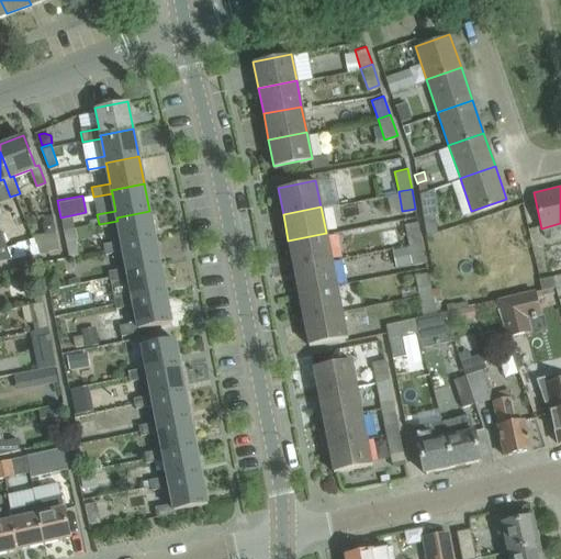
[(104,252),(123,248),(122,245),(155,238),(149,211),(116,217),(118,221),(121,238),(102,242),(104,252)]
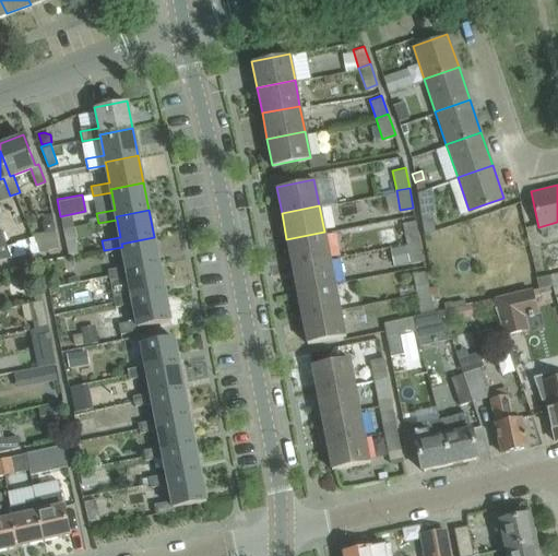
[(402,221),(406,243),(419,239),(415,219),(402,221)]
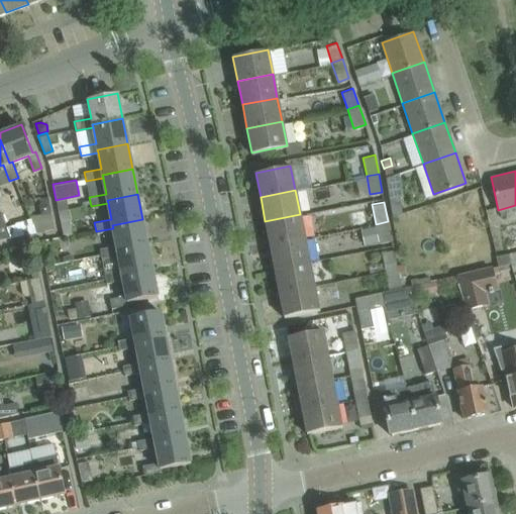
[(67,207),(70,221),(82,219),(79,204),(67,207)]
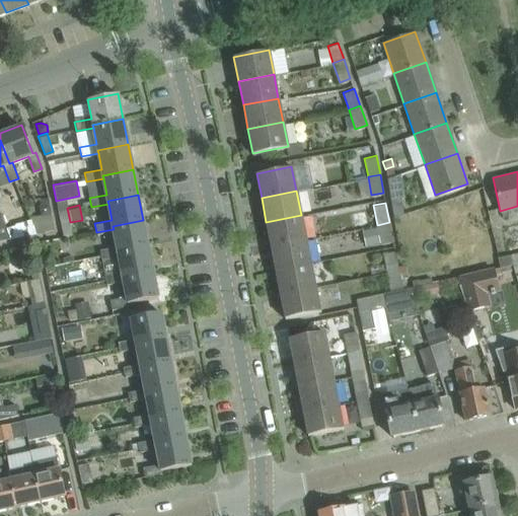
[(66,206),(58,208),(63,234),(72,233),(70,222),(67,208),(66,206)]
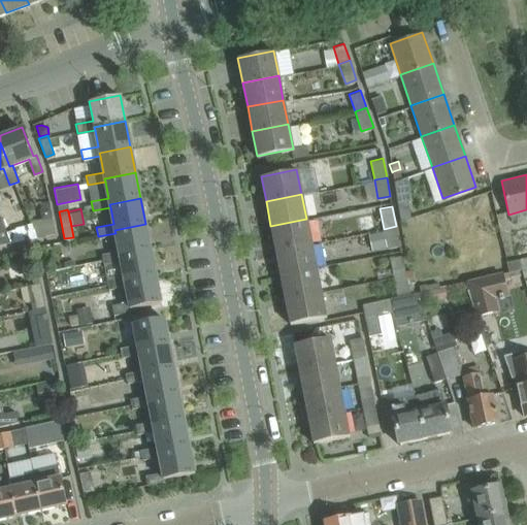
[(0,242),(9,241),(5,231),(0,217),(0,242)]
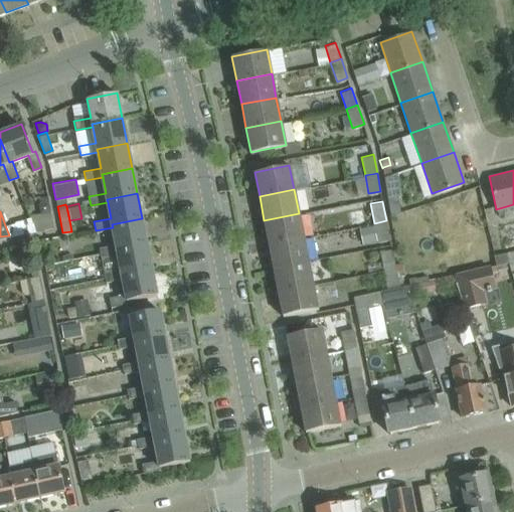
[(264,220),(269,243),(303,236),(299,213),(264,220)]
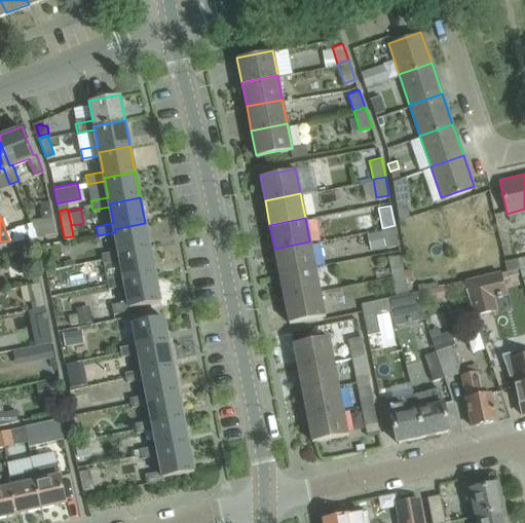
[(103,261),(120,258),(119,255),(150,249),(145,223),(114,229),(115,232),(118,249),(101,252),(103,261)]
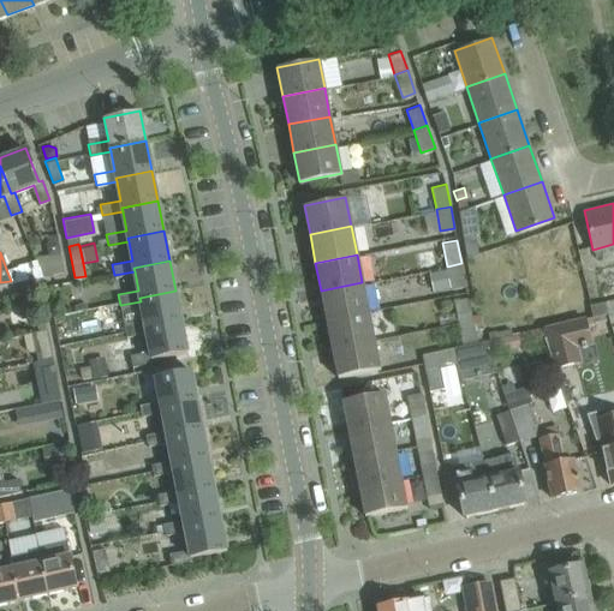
[(462,263),(447,267),(451,287),(465,285),(462,263)]
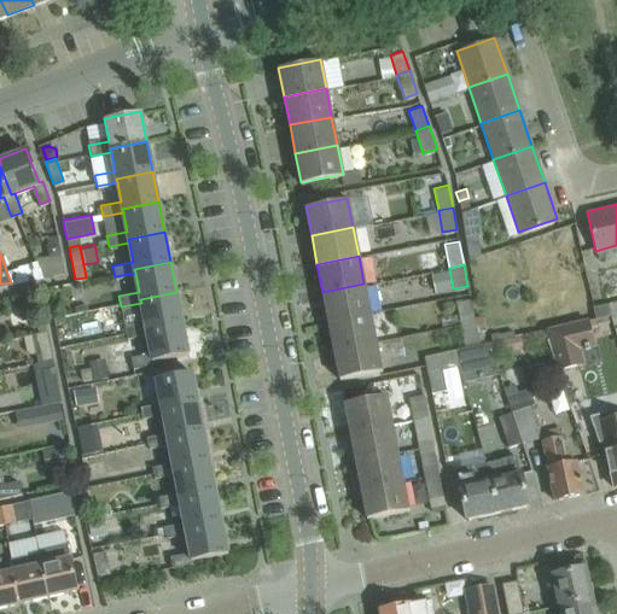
[(21,267),(6,270),(11,282),(24,280),(21,267)]
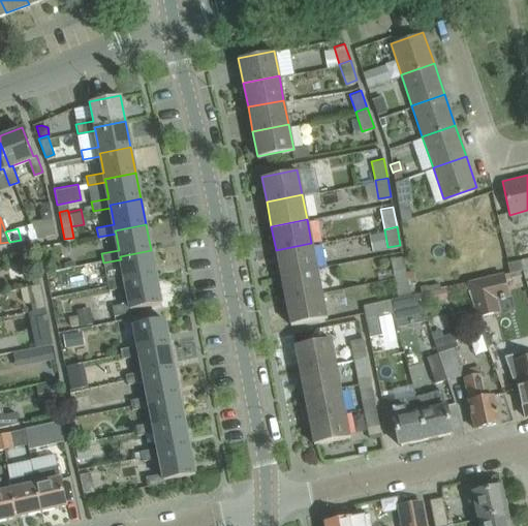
[(276,250),(281,275),(316,268),(311,243),(276,250)]
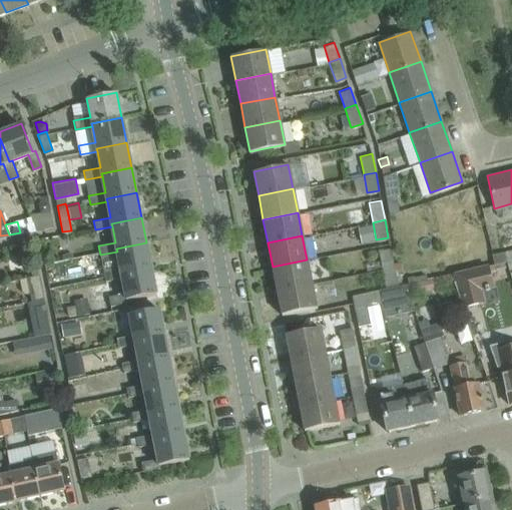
[(105,280),(122,277),(121,273),(151,267),(146,242),(116,248),(117,251),(100,255),(103,271),(105,280)]
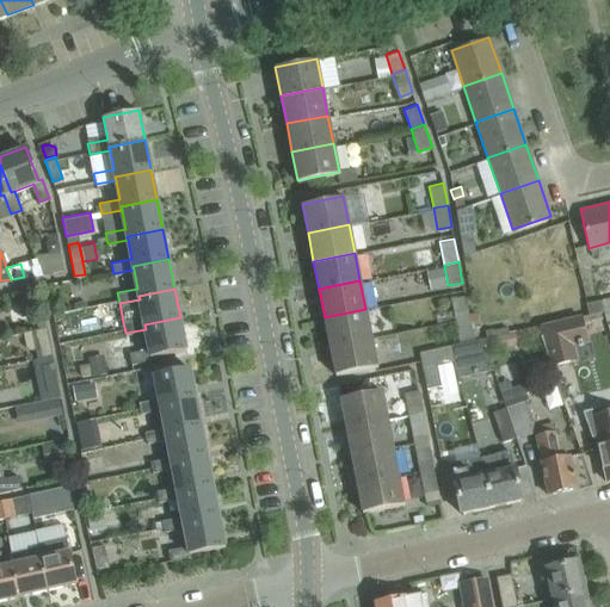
[(38,291),(17,295),(19,313),(41,309),(38,291)]
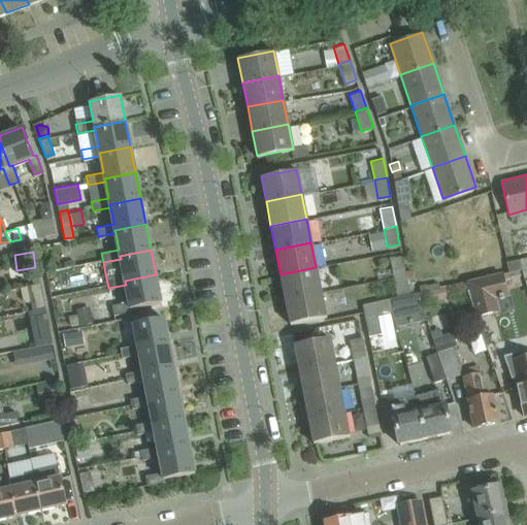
[(389,257),(393,277),(405,275),(404,269),(401,255),(389,257)]
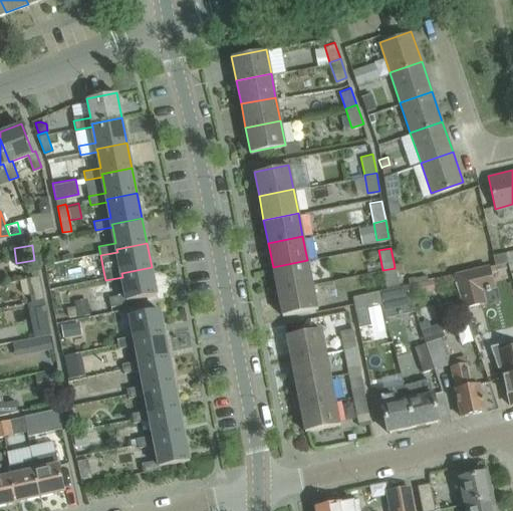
[(506,260),(504,252),(492,255),(494,263),(506,260)]
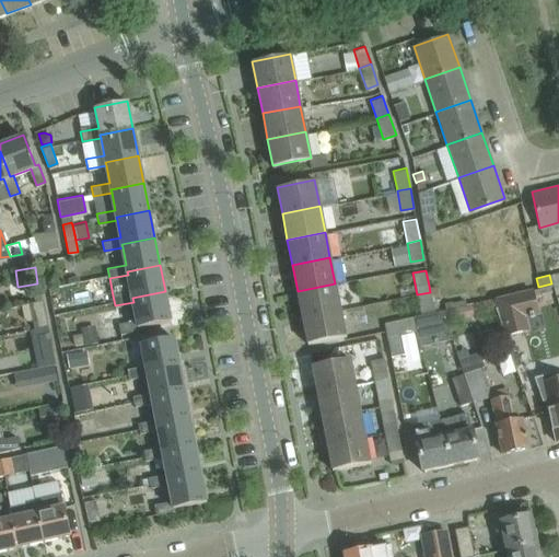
[(298,291),(302,316),(340,310),(335,283),(298,291)]
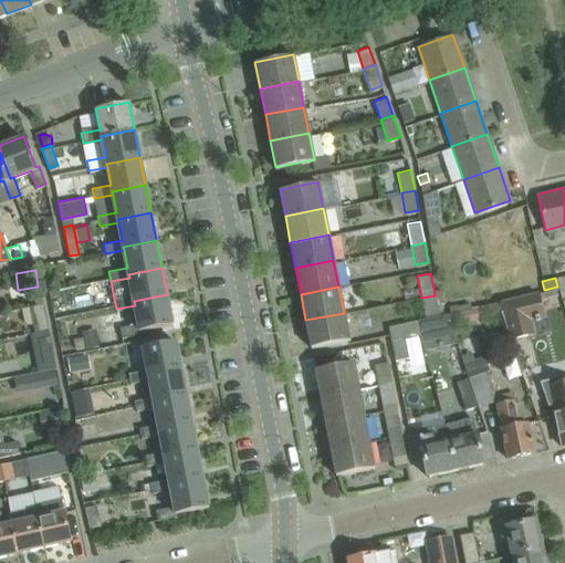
[(440,288),(433,289),(435,295),(436,302),(443,301),(440,288)]
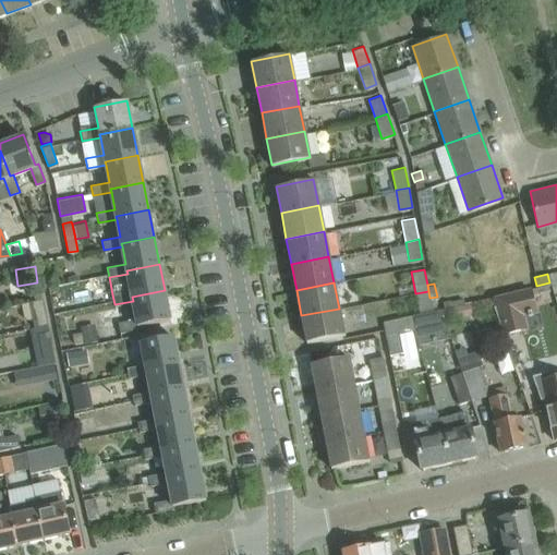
[(491,298),(499,321),(503,333),(527,327),(523,314),(535,312),(530,288),(491,298)]
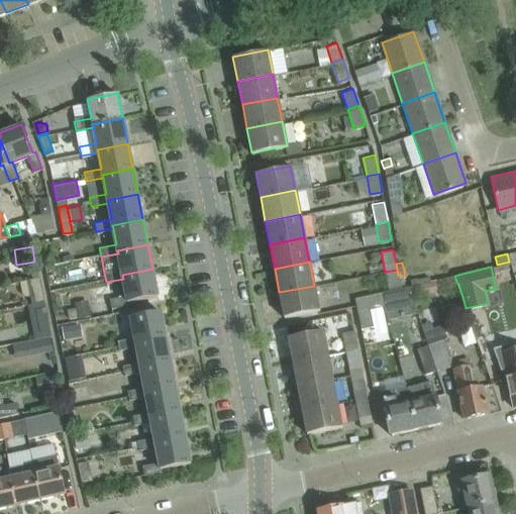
[(126,295),(109,298),(110,307),(128,304),(127,301),(158,295),(152,269),(122,275),(123,279),(126,295)]
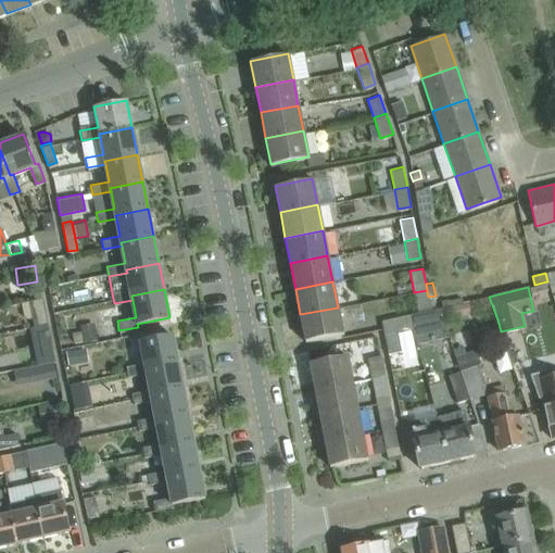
[(414,292),(417,310),(417,311),(430,309),(430,308),(428,297),(427,290),(414,292)]
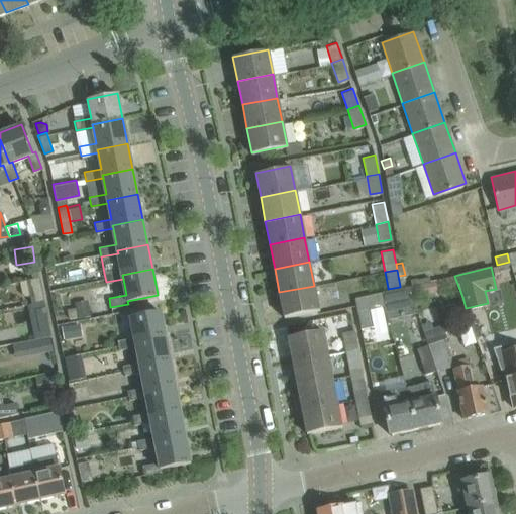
[(435,279),(438,288),(457,283),(453,274),(435,279)]
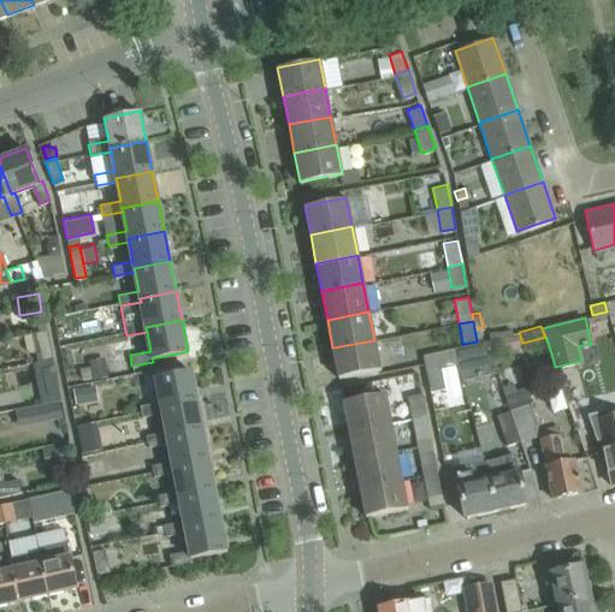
[(52,356),(51,351),(46,328),(31,331),(37,360),(52,356)]
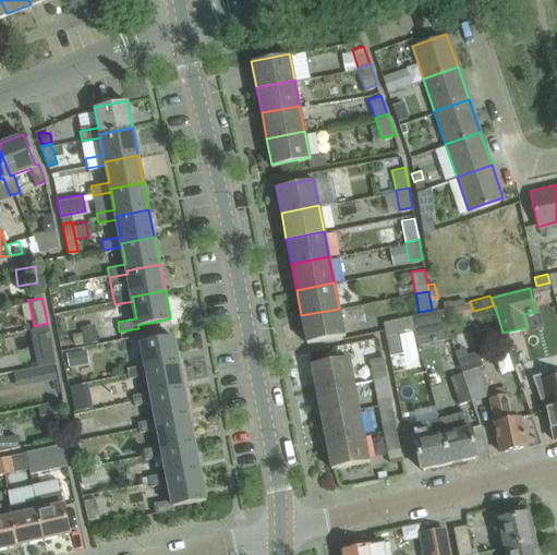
[(419,311),(414,312),(420,335),(427,334),(425,325),(444,321),(439,308),(432,309),(432,310),(419,312),(419,311)]
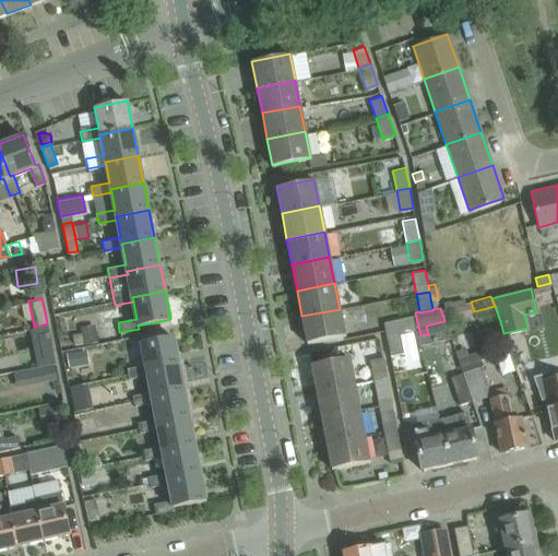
[(340,309),(301,316),(307,343),(345,335),(340,309)]
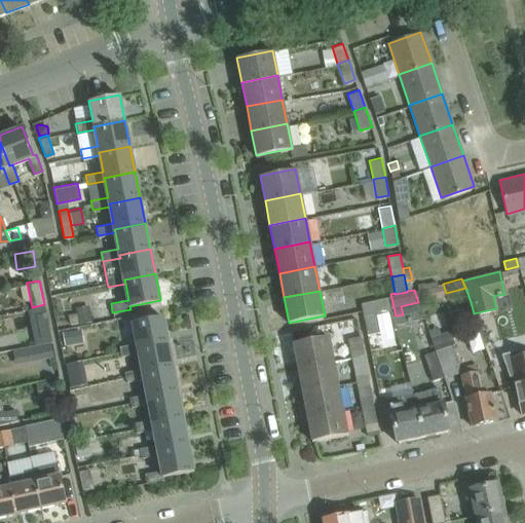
[(396,315),(390,294),(360,301),(366,333),(396,327),(392,316),(396,315)]
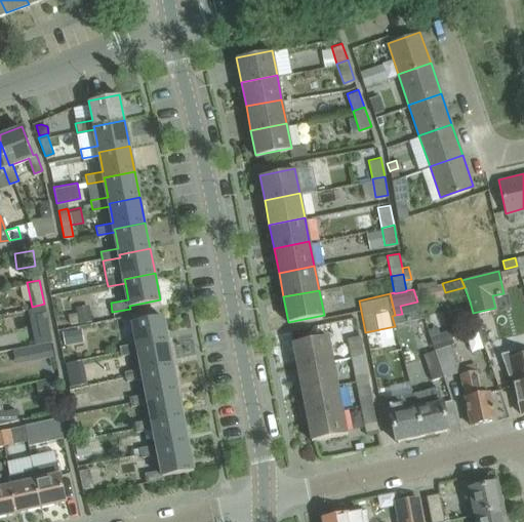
[(120,356),(137,352),(136,348),(168,342),(163,316),(131,322),(135,342),(118,346),(120,356)]
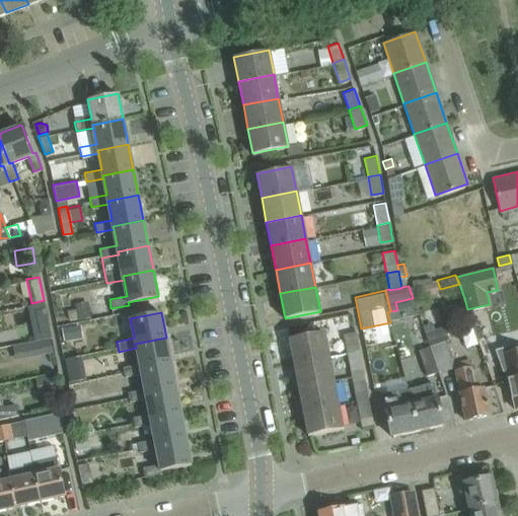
[(430,349),(437,370),(453,367),(465,419),(489,414),(483,385),(476,386),(470,359),(454,363),(446,339),(448,338),(444,326),(435,330),(432,322),(423,326),(425,330),(424,330),(430,349)]
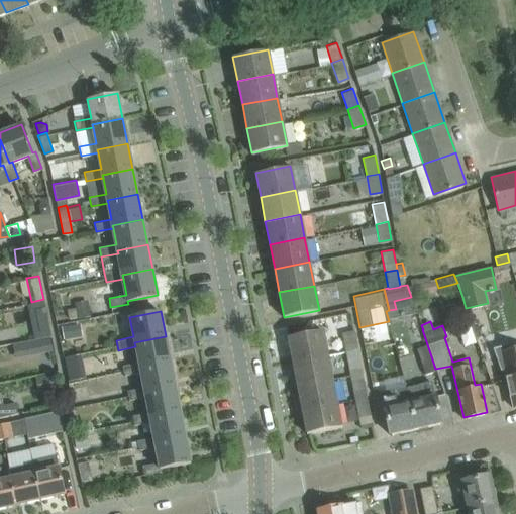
[(288,336),(292,361),(327,353),(322,329),(288,336)]
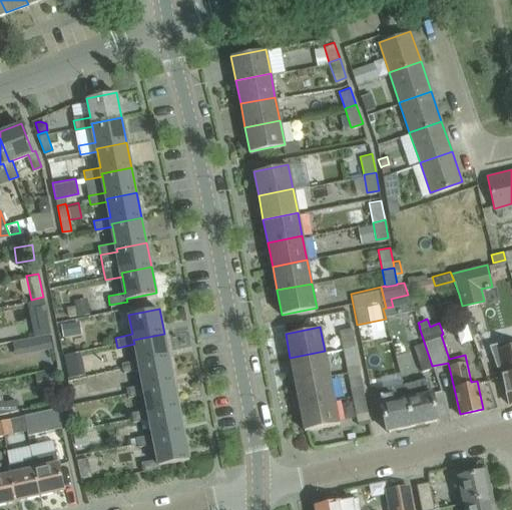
[(339,329),(343,348),(355,346),(351,327),(339,329)]
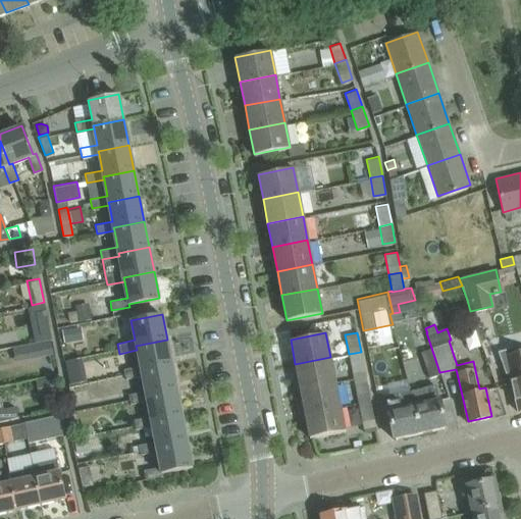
[(52,338),(37,341),(40,355),(54,352),(52,338)]
